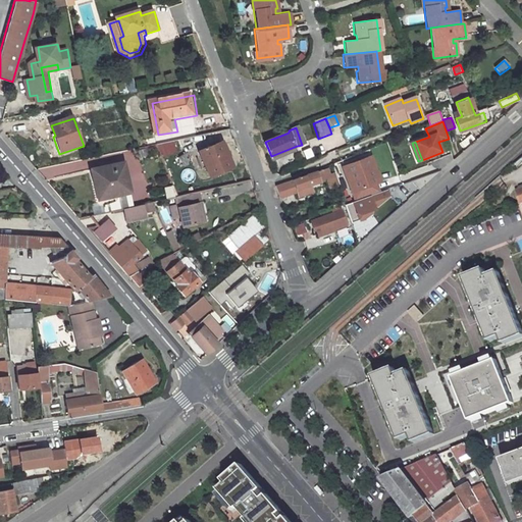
[(297,146),(271,156),(273,160),(298,150),(297,146)]
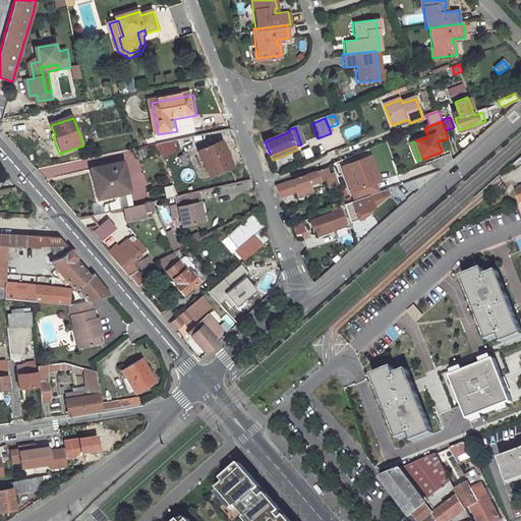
[(212,149),(189,158),(199,181),(222,172),(212,149)]
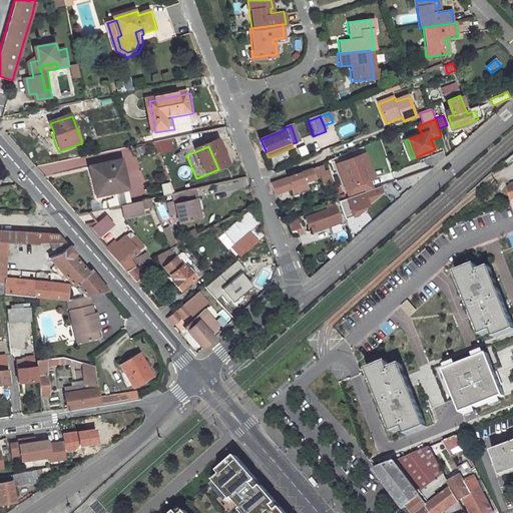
[(174,154),(178,164),(187,160),(183,151),(174,154)]
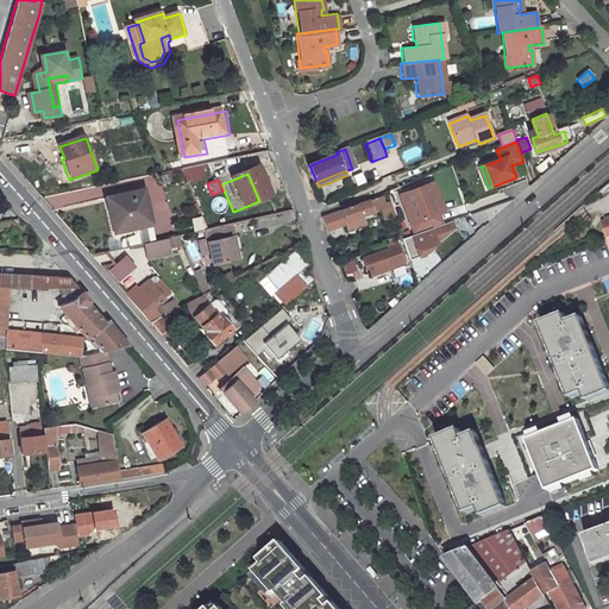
[(330,196),(346,189),(343,181),(326,188),(330,196)]
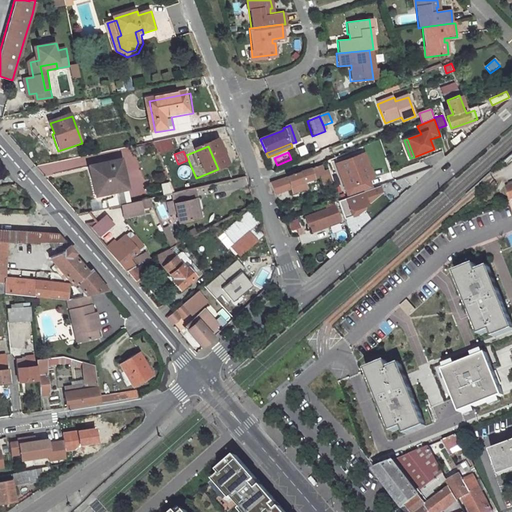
[(364,153),(359,155),(369,180),(374,179),(364,153)]
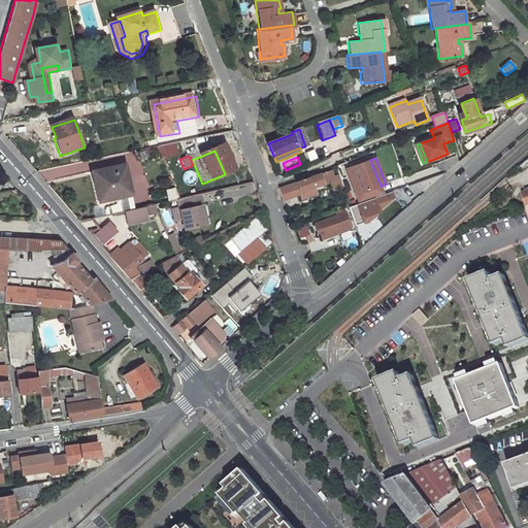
[(381,186),(370,160),(347,168),(359,203),(384,195),(381,186)]
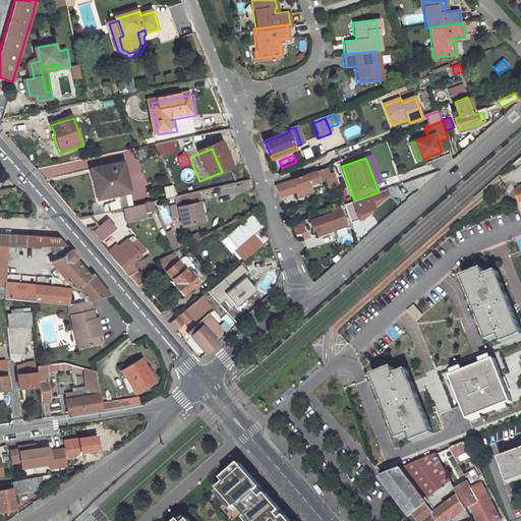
[(123,162),(88,170),(94,200),(129,192),(123,162)]
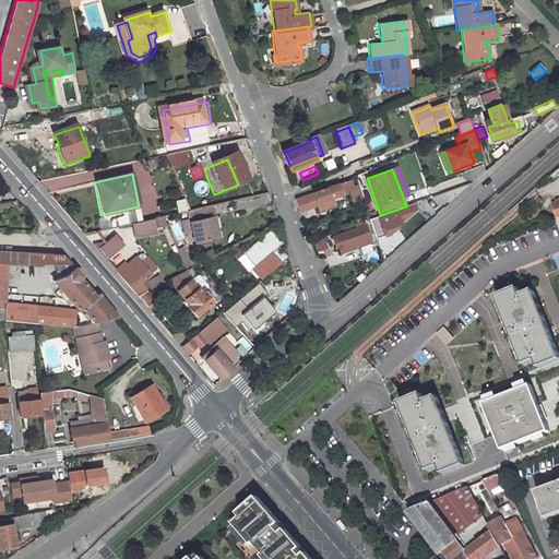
[(352,181),(296,200),(299,211),(317,204),(319,211),(333,206),(331,199),(355,191),(352,181)]
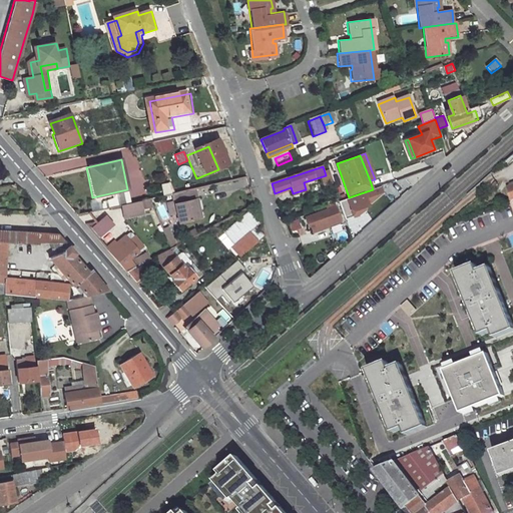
[(163,195),(171,192),(168,182),(161,184),(163,195)]
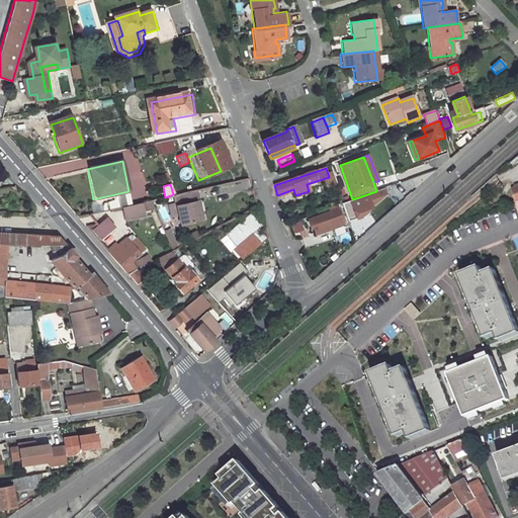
[(384,189),(342,203),(347,216),(355,212),(357,218),(362,216),(368,210),(367,207),(372,205),(371,204),(386,195),(384,189)]
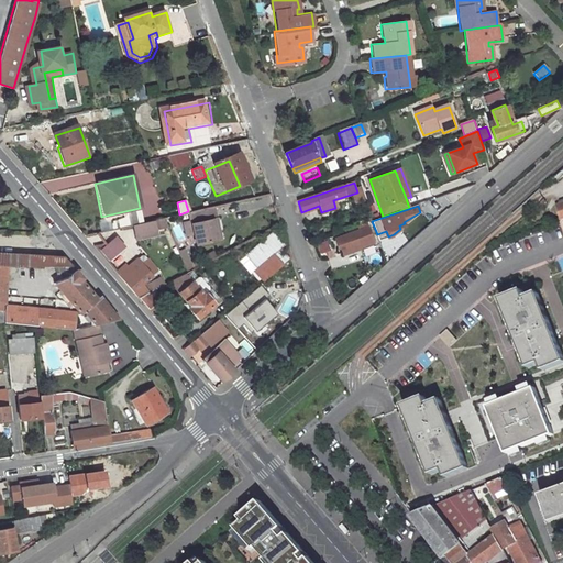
[(200,223),(192,225),(198,245),(218,241),(213,221),(218,220),(214,208),(198,211),(200,223)]
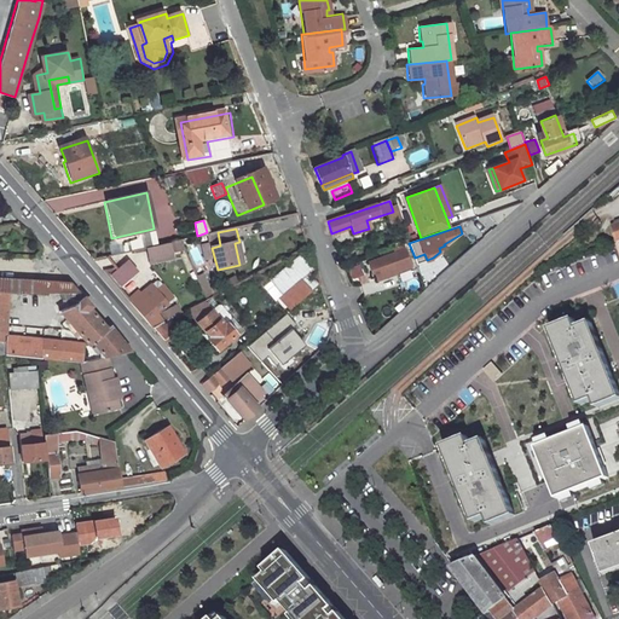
[(179,241),(169,243),(171,254),(184,250),(181,247),(179,241)]
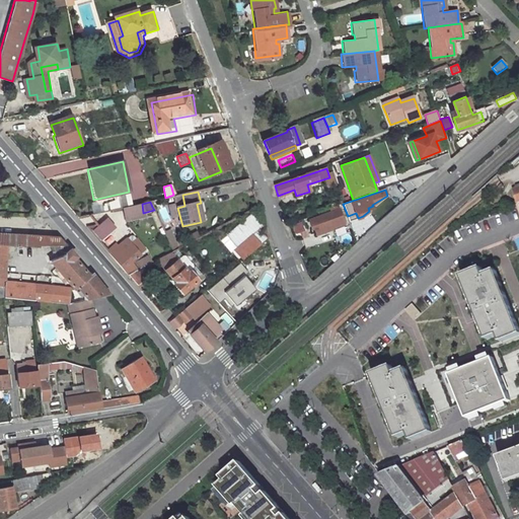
[(201,203),(197,204),(201,222),(205,221),(201,203)]
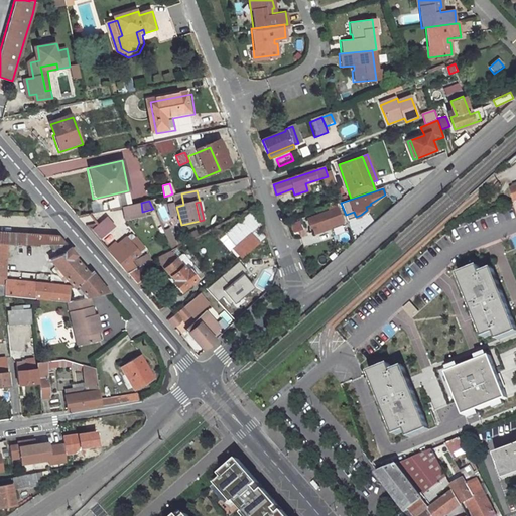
[(141,203),(121,207),(125,220),(143,216),(142,212),(141,203)]
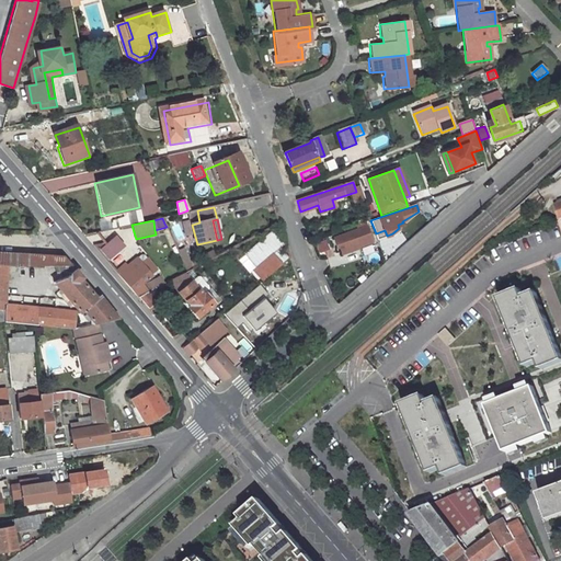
[(183,233),(180,224),(173,226),(176,236),(183,233)]
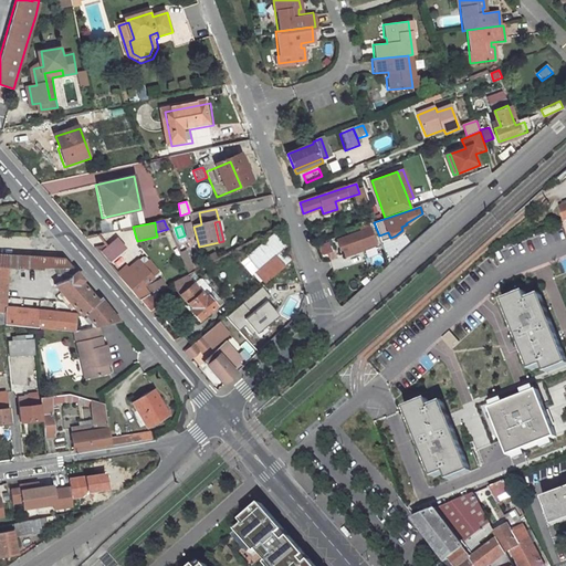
[(343,249),(346,257),(365,250),(364,248),(376,243),(369,228),(337,241),(342,250),(343,249)]
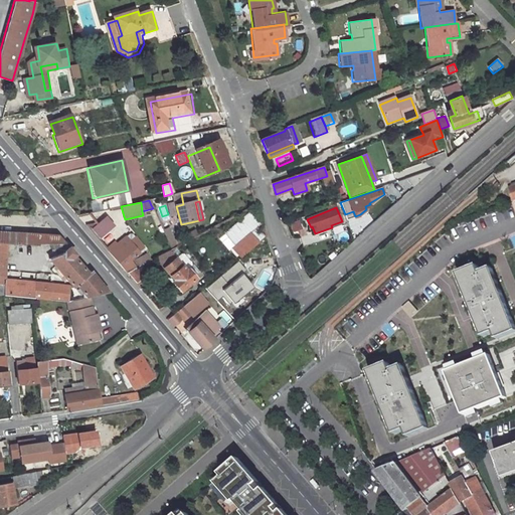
[(353,211),(345,214),(347,219),(355,216),(353,211)]
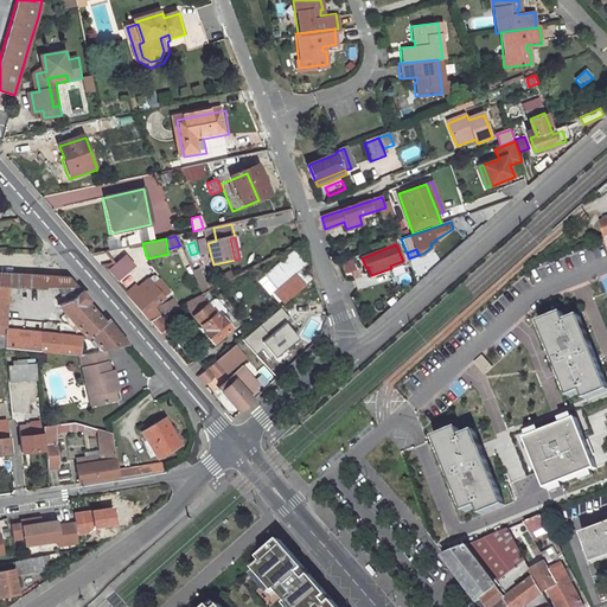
[(285,304),(314,279),(305,268),(308,264),(296,250),(266,276),(278,289),(275,292),(285,304)]
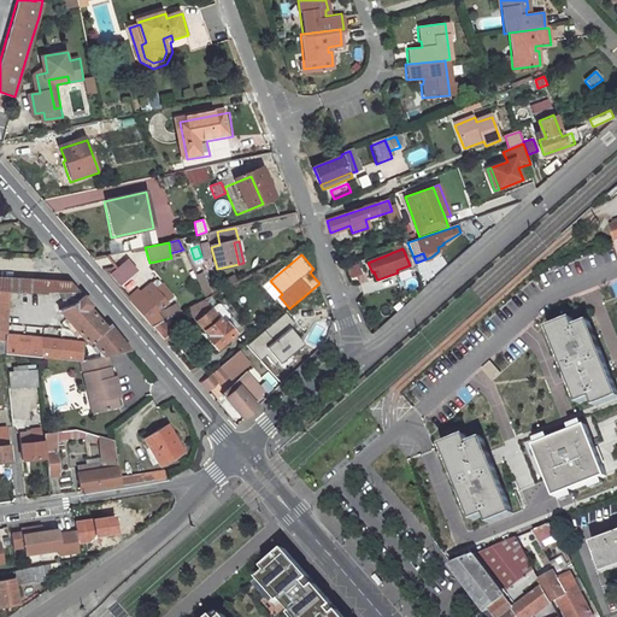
[(358,262),(347,266),(351,277),(363,274),(358,262)]
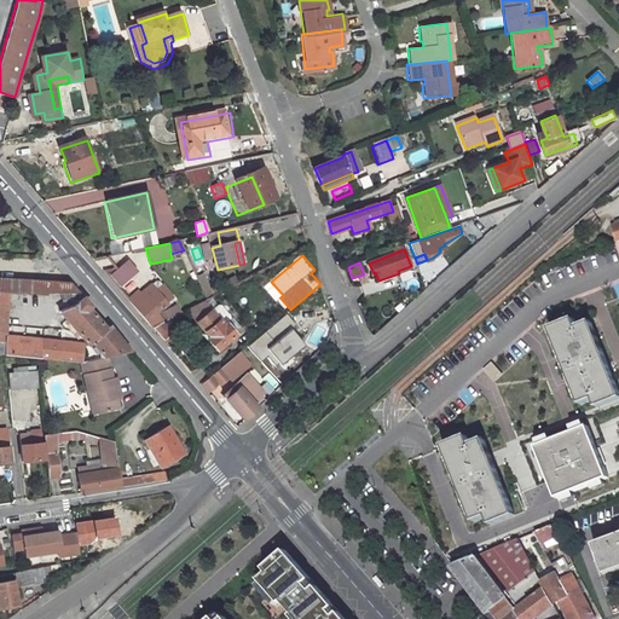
[(122,266),(109,278),(119,289),(132,277),(122,266)]
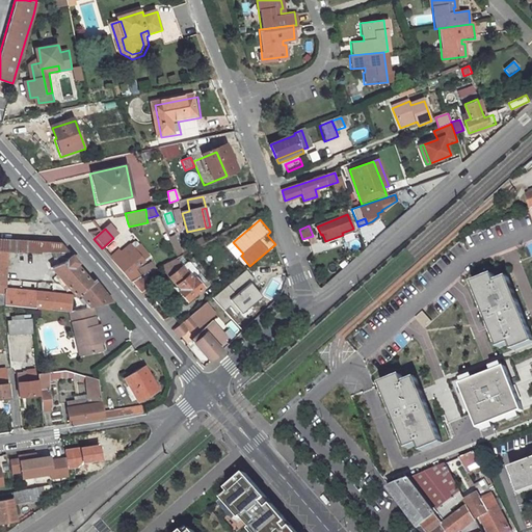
[(175,237),(167,240),(176,258),(182,255),(180,249),(175,237)]
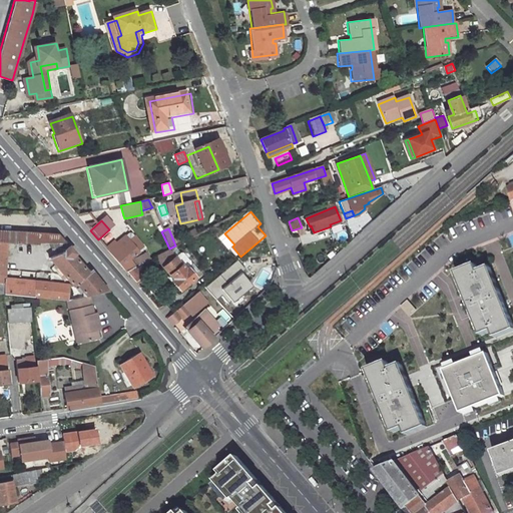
[(0,295),(3,295),(3,280),(5,243),(36,243),(66,243),(51,236),(0,233),(0,295)]
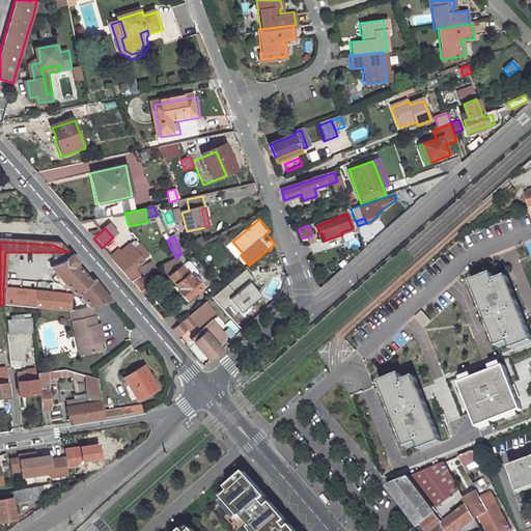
[(147,286),(139,276),(141,276),(137,271),(146,263),(133,247),(122,255),(120,253),(112,260),(140,294),(147,286)]
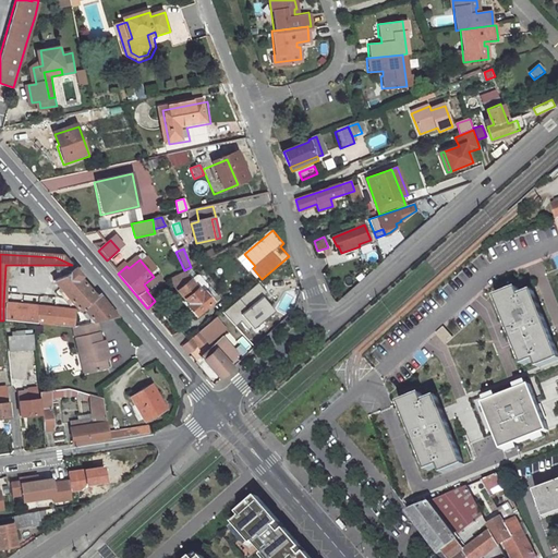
[(95,296),(77,277),(81,275),(72,265),(39,265),(77,310),(81,307),(95,296)]
